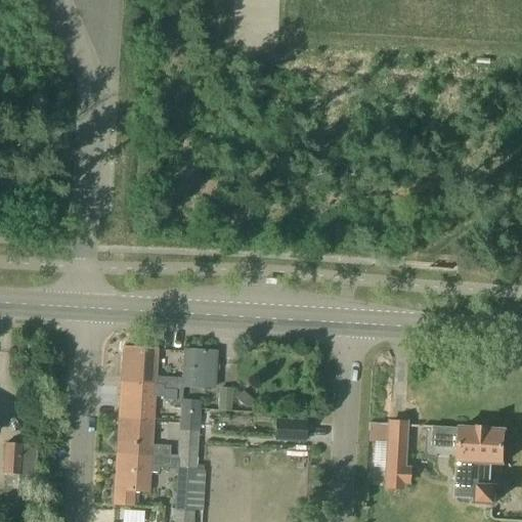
[(184,385),(183,385),(183,377),(156,376),(158,347),(125,345),(123,381),(164,384),(164,387),(177,388),(177,398),(182,398),(182,397),(183,397),(184,385)]
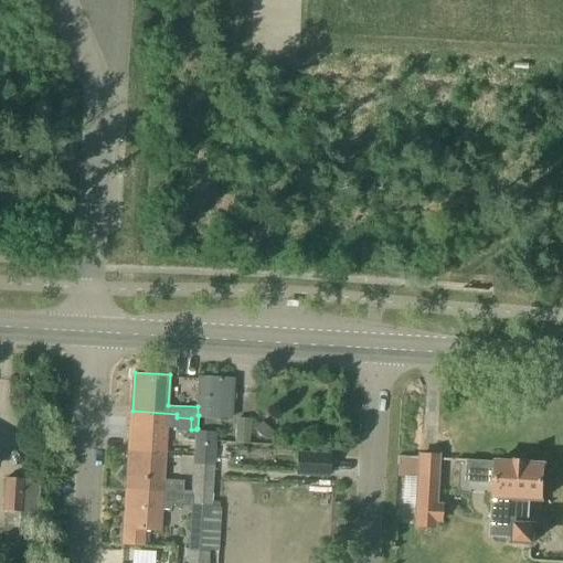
[(200,375),(198,406),(198,415),(199,415),(232,417),(234,378),(200,375)]
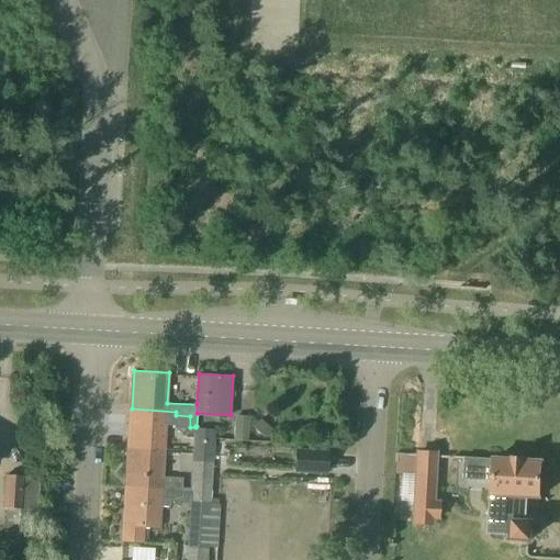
[(130,448),(165,450),(166,415),(176,415),(176,412),(132,409),(130,448)]
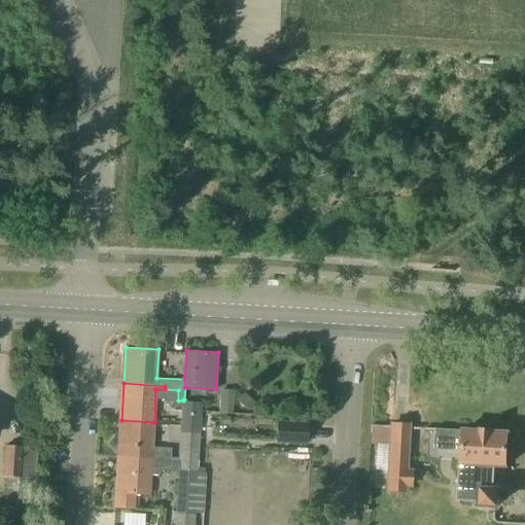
[(233,411),(234,390),(222,389),(221,410),(233,411)]
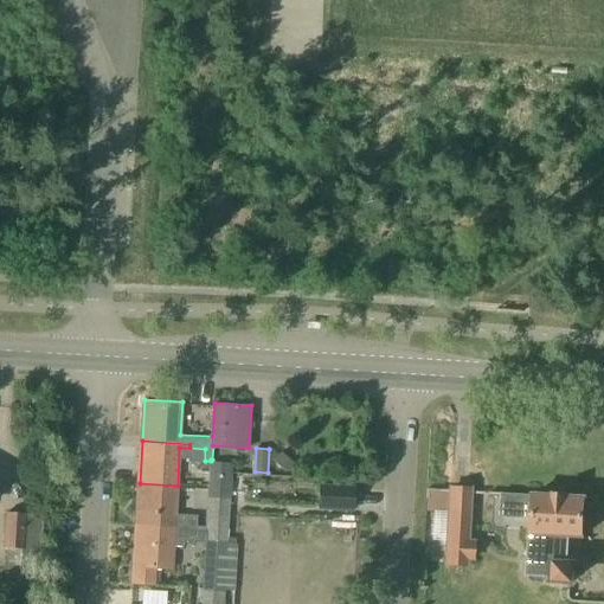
[(231,461),(212,460),(211,460),(211,461),(210,474),(231,475),(231,461)]
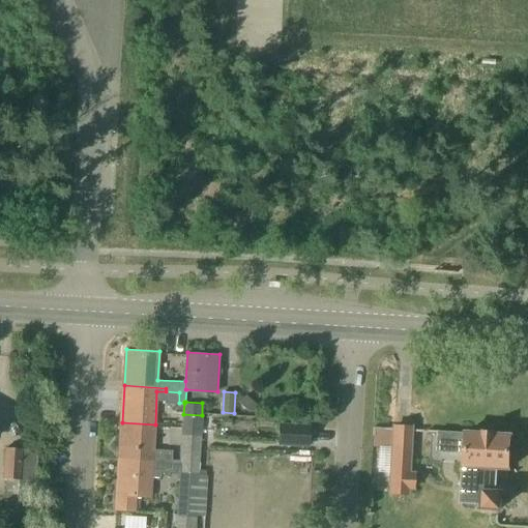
[(181,444),(200,445),(202,415),(183,414),(181,444)]
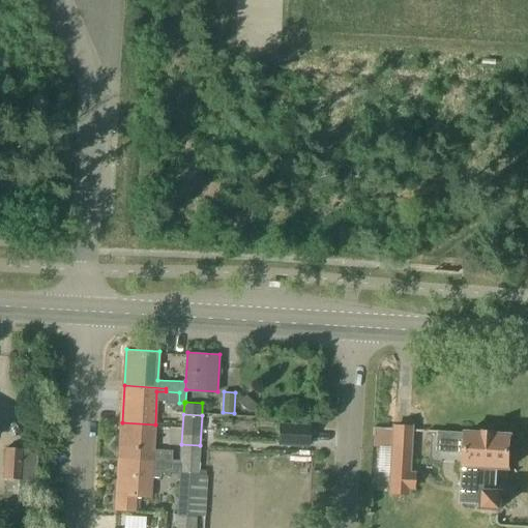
[(162,462),(173,463),(174,448),(153,447),(155,424),(122,422),(120,458),(162,460),(162,462)]
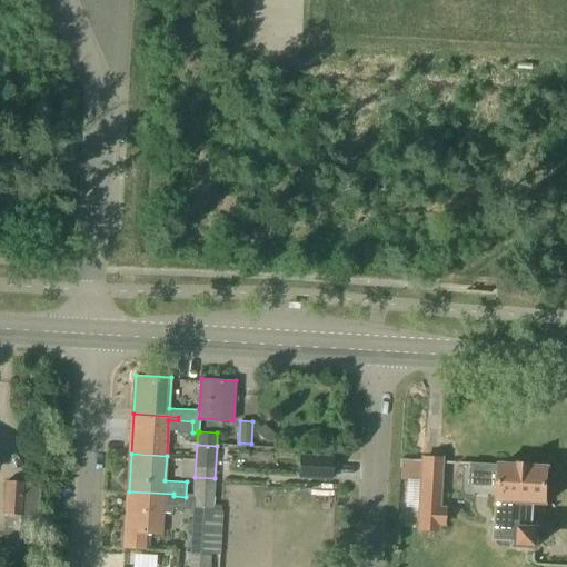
[(300,476),(331,477),(332,457),(301,456),(300,476)]
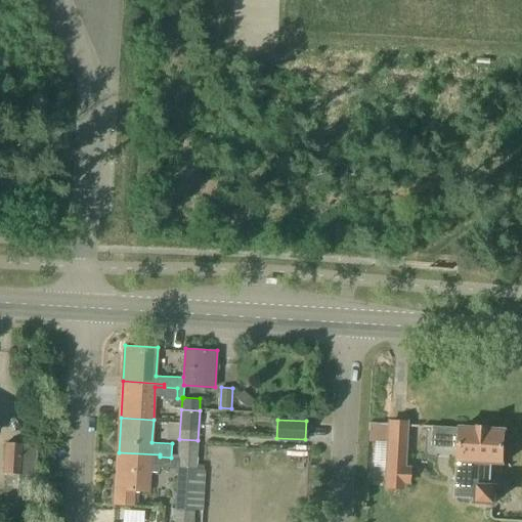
[(371,421),(370,439),(388,440),(389,423),(371,421)]
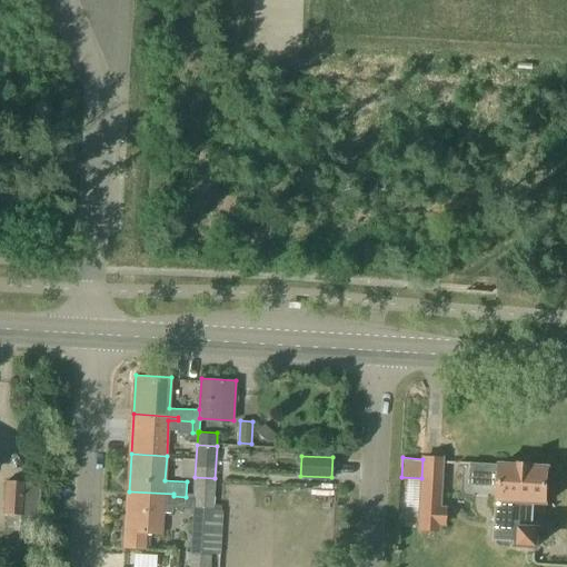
[(439,520),(443,459),(424,457),(423,459),(421,478),(419,519),(439,520)]
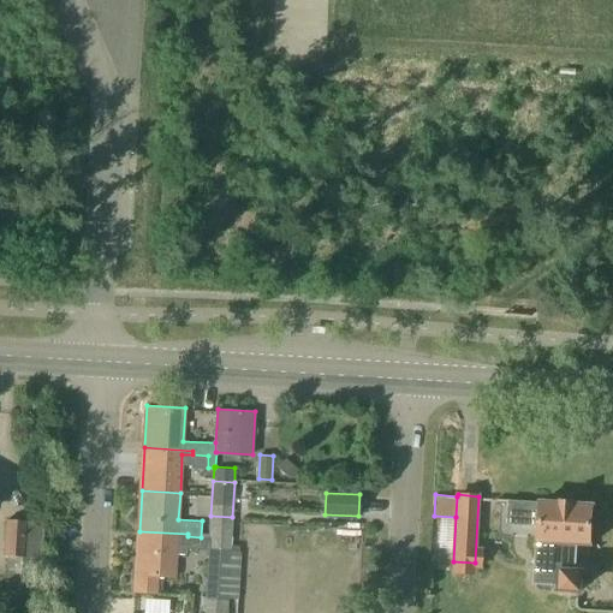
[(504,498),(504,523),(524,523),(524,498),(504,498)]
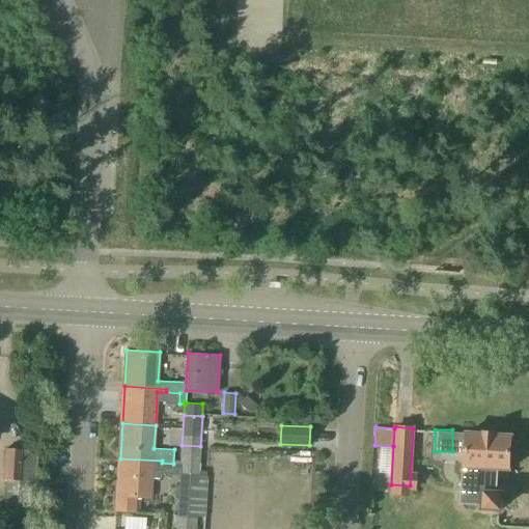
[(469,452),(466,501),(476,501),(485,502),(485,507),(502,508),(503,492),(497,492),(498,469),(510,469),(512,434),(470,432),(469,452)]
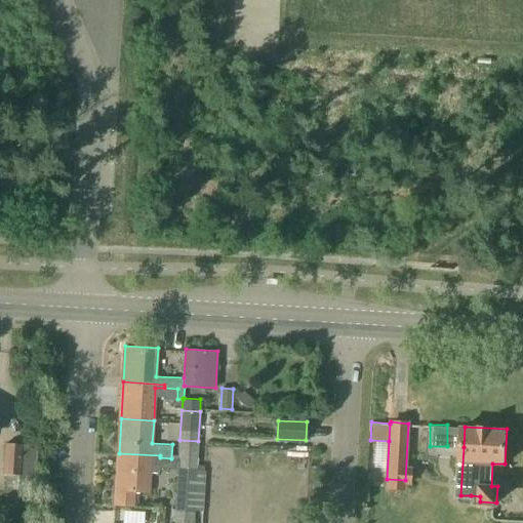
[(179,449),(198,450),(198,441),(179,440),(179,449)]
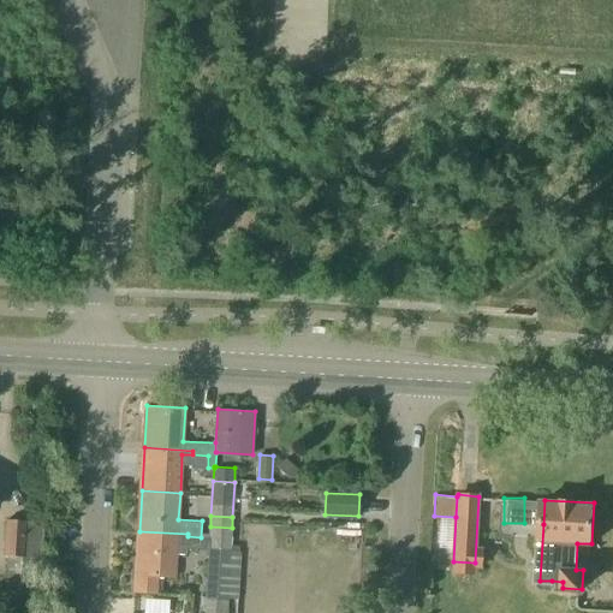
[(24,555),(27,519),(6,518),(4,554),(24,555)]
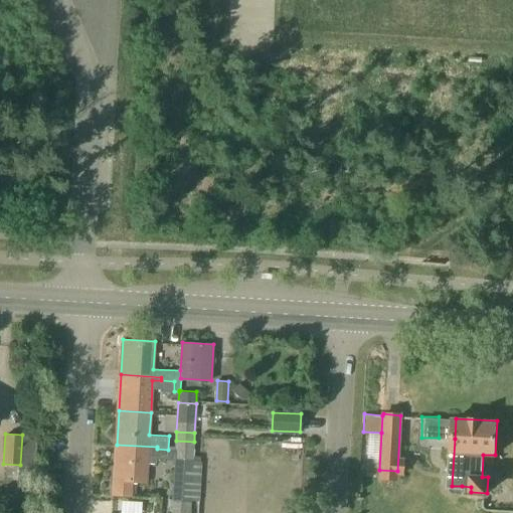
[(38,436),(22,435),(20,465),(18,496),(34,497),(38,436)]
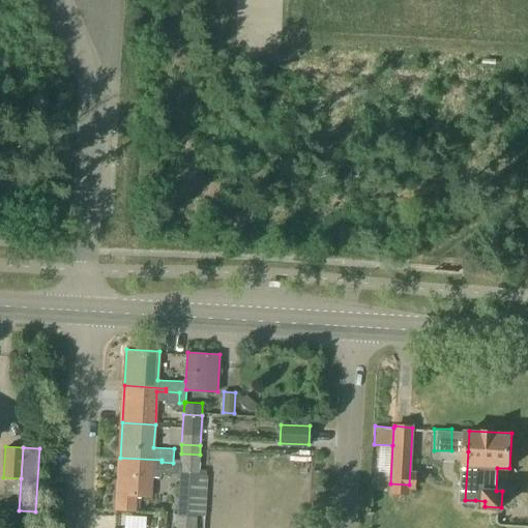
[(181,453),(180,463),(179,472),(180,472),(199,473),(200,455),(181,453)]
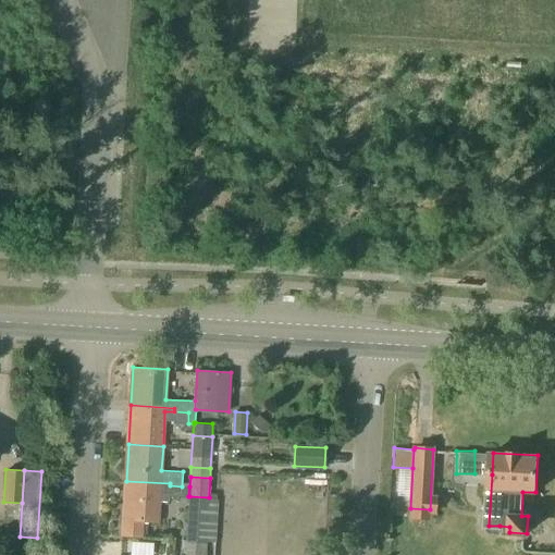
[(126,481),(123,535),(143,537),(144,521),(159,522),(160,501),(170,501),(170,495),(188,496),(189,486),(182,486),(170,485),(170,483),(126,481)]
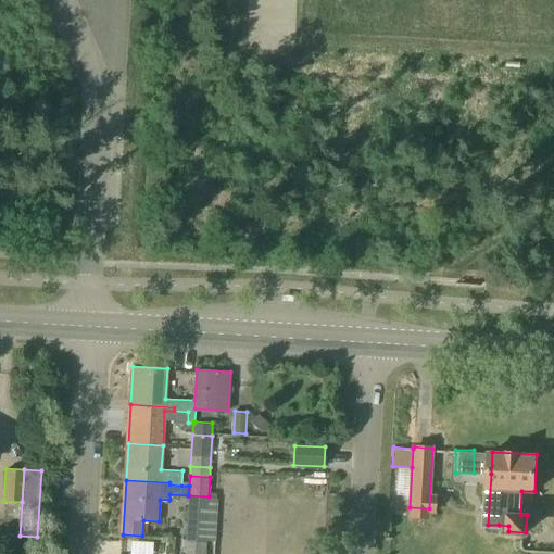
[(206,539),(216,540),(218,498),(209,496),(189,495),(187,538),(206,539)]
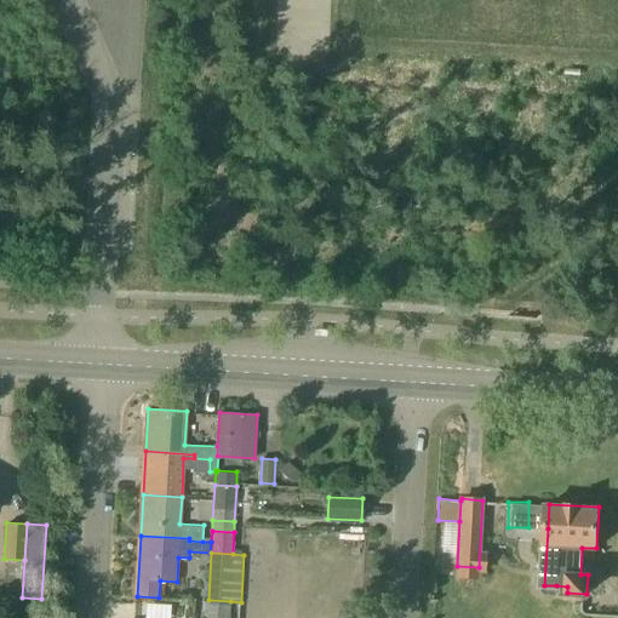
[(209,600),(207,617),(229,617),(230,601),(209,600)]
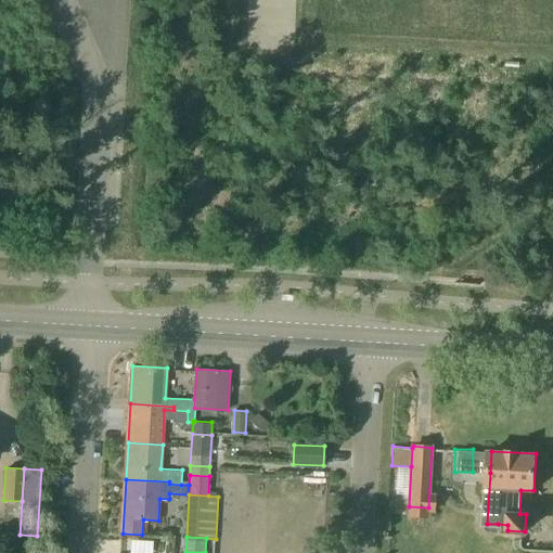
[(152,552),(152,539),(129,538),(128,552),(152,552)]
